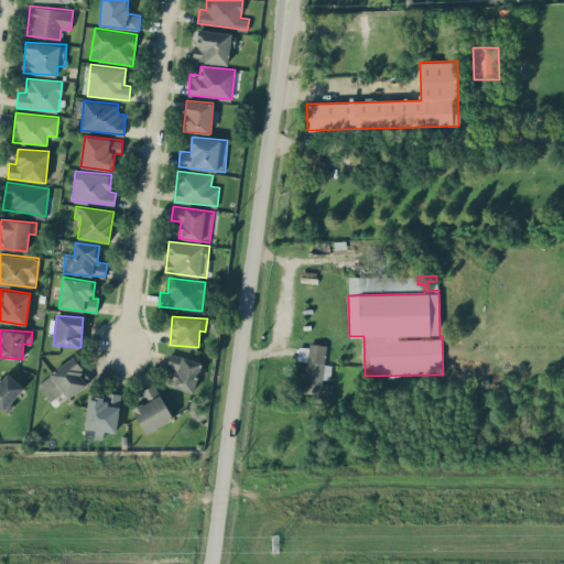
[(301,392),(331,394),(332,382),(329,381),(331,365),(325,364),(326,345),(308,343),(307,347),(299,346),(297,360),(304,360),(301,392)]
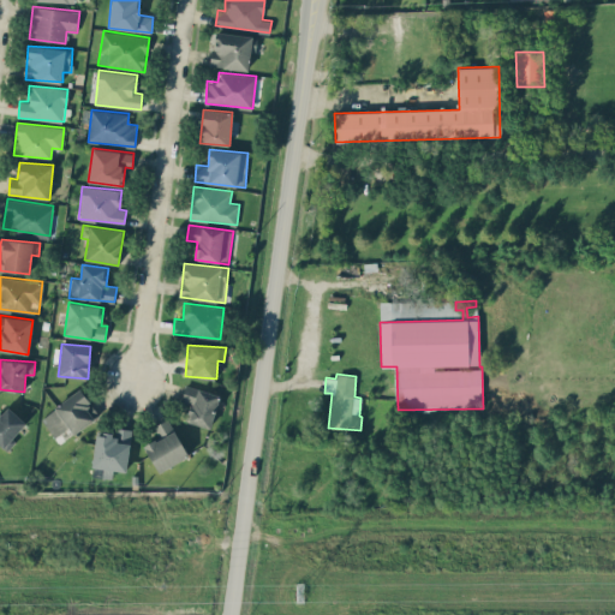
[(220,395),(186,384),(180,400),(191,404),(185,421),(210,428),(220,395)]
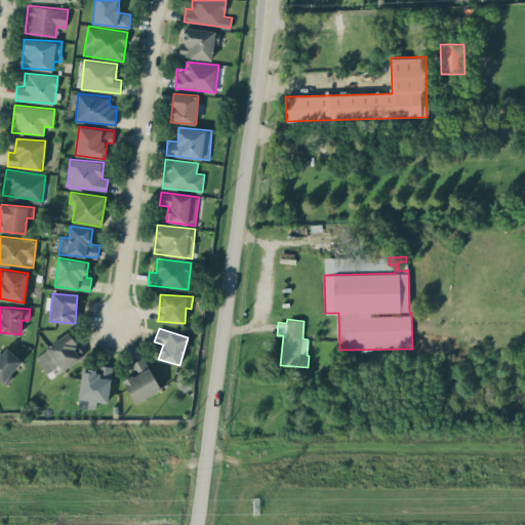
[(64,370),(85,355),(69,332),(34,356),(46,373),(58,364),(64,370)]
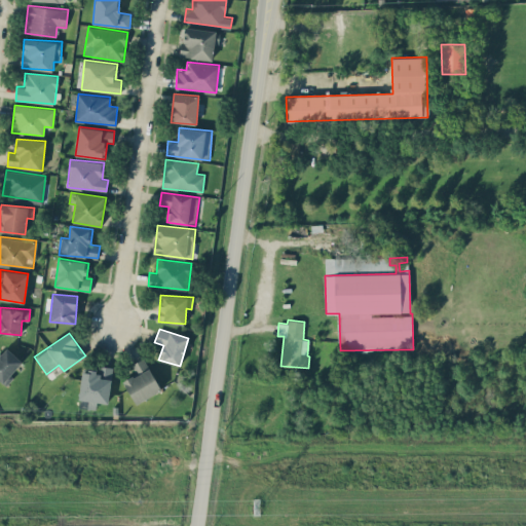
[(0,380),(4,383),(24,363),(7,347),(0,353),(0,380)]
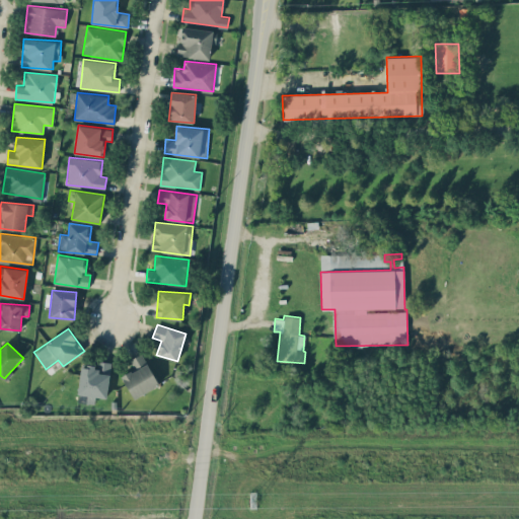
[(129,360),(134,369),(122,376),(134,398),(159,384),(142,353),(129,360)]
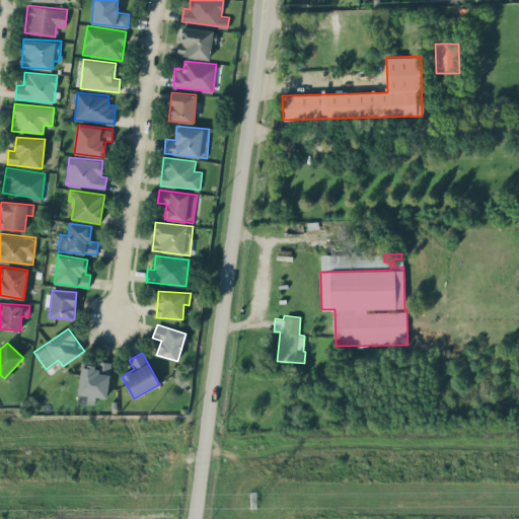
[(107,397),(110,362),(99,361),(99,367),(80,366),(78,394),(86,395),(86,403),(95,403),(95,396),(107,397)]
